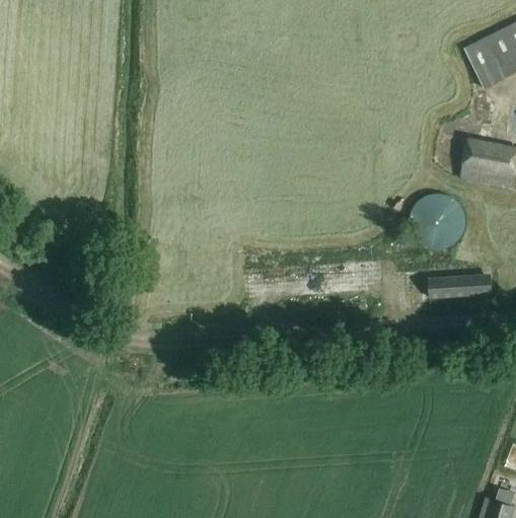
[(490,34),(463,48),(483,86),(509,73),(490,34)]
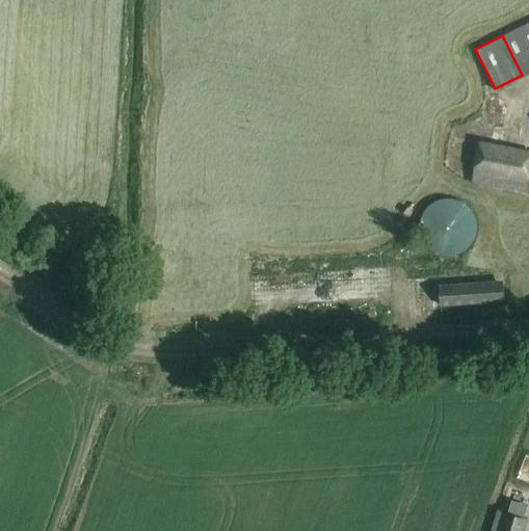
[(528,150),(477,140),(473,165),(470,183),(526,193),(528,176),(528,150)]
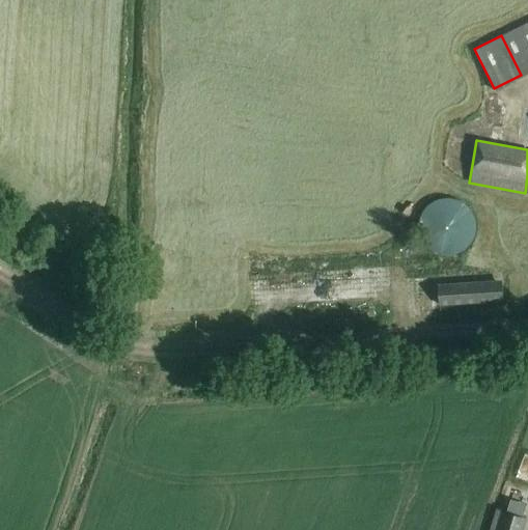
[(470,241),(474,228),(472,217),(466,206),(455,199),(443,198),(432,202),(422,211),(418,223),(420,234),(426,245),(437,252),(449,253),(461,249),(470,241)]
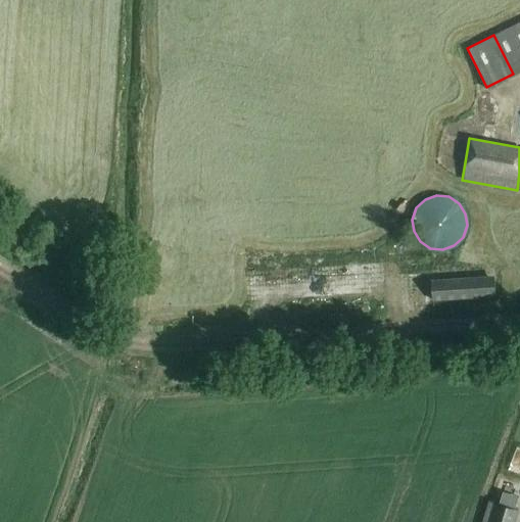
[(429,280),(430,301),(493,297),(491,276),(429,280)]
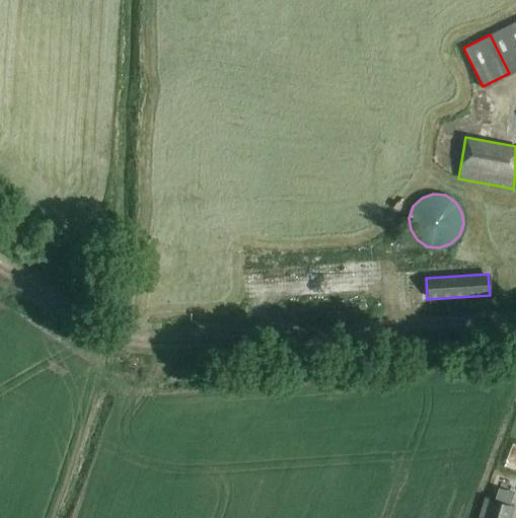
[(0,326),(9,318),(0,308),(0,326)]
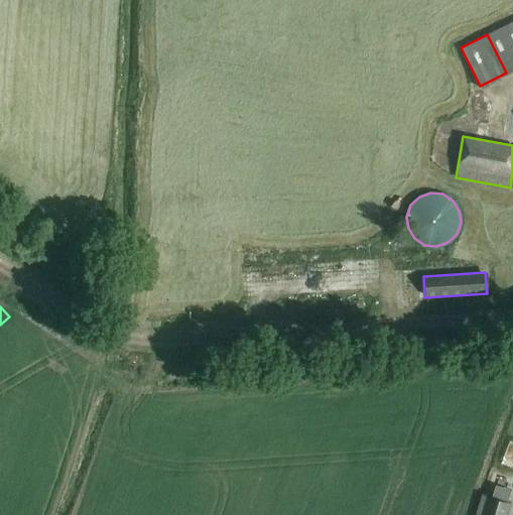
[(486,496),(480,514),(505,514),(509,503),(486,496)]
